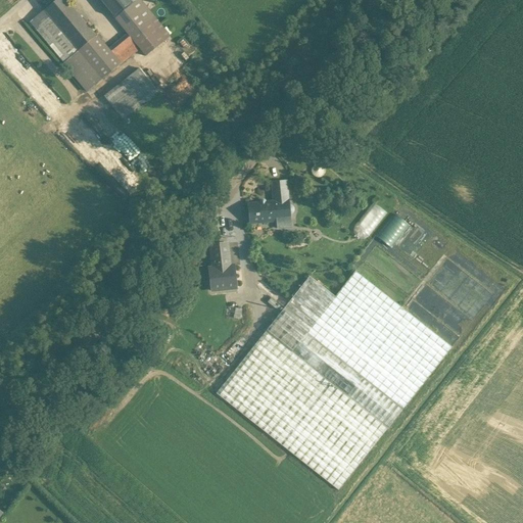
[(67,3),(64,0),(56,0),(44,11),(78,52),(90,41),(95,37),(67,3)]
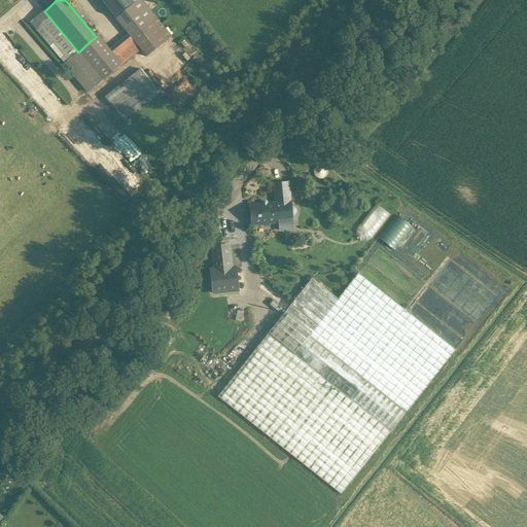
[(110,0),(104,5),(129,35),(135,43),(161,24),(140,0),(110,0)]
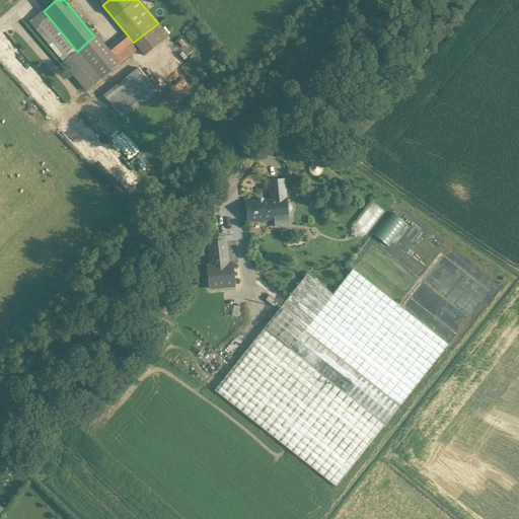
[(77,52),(44,11),(29,22),(72,72),(84,61),(77,52)]
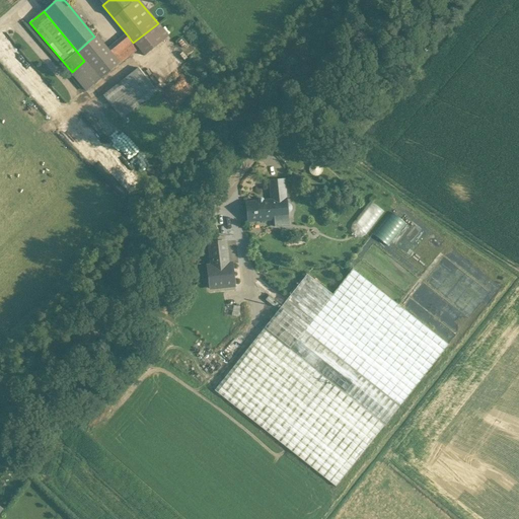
[(158,23),(133,43),(135,44),(144,56),(168,36),(158,23)]
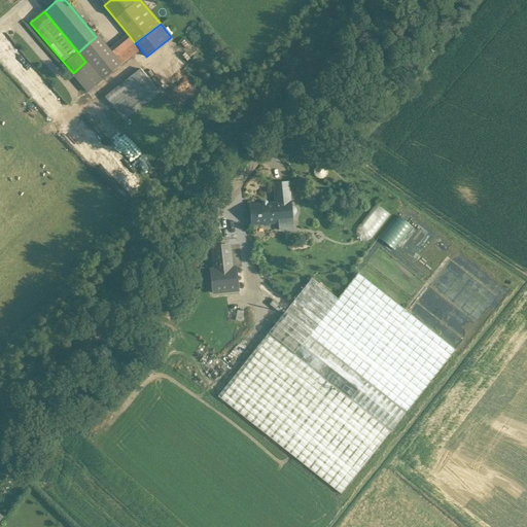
[(144,186),(2,30),(0,31),(0,67),(126,205),(144,186)]
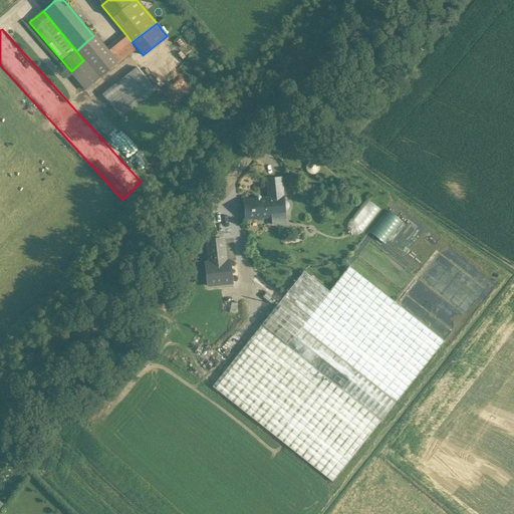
[(88,40),(76,51),(83,60),(95,74),(101,69),(132,45),(134,43),(132,42),(125,34),(100,54),(88,40)]
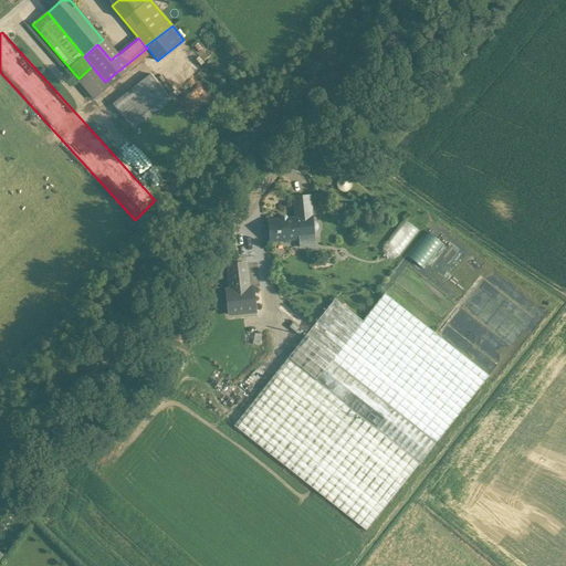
[(145,50),(112,76),(116,82),(149,54),(145,50)]
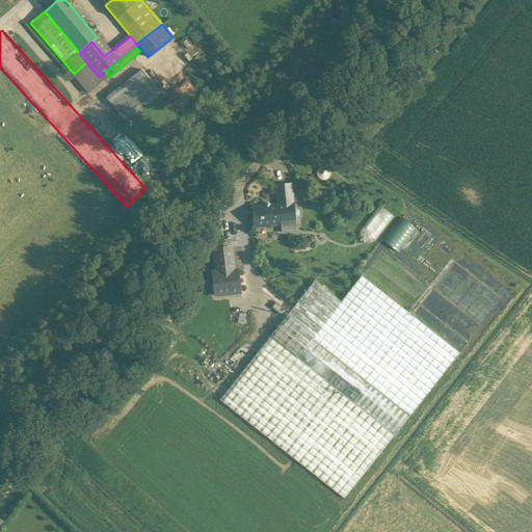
[(139,69),(101,100),(121,125),(159,94),(139,69)]
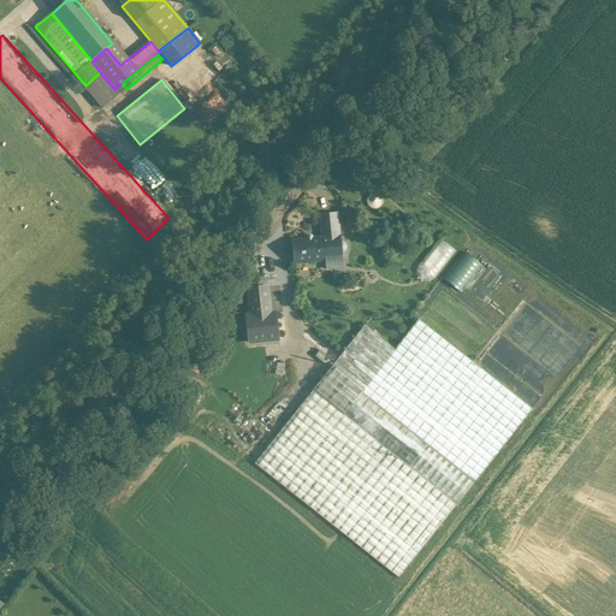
[(126,89),(122,83),(114,89),(119,95),(126,89)]
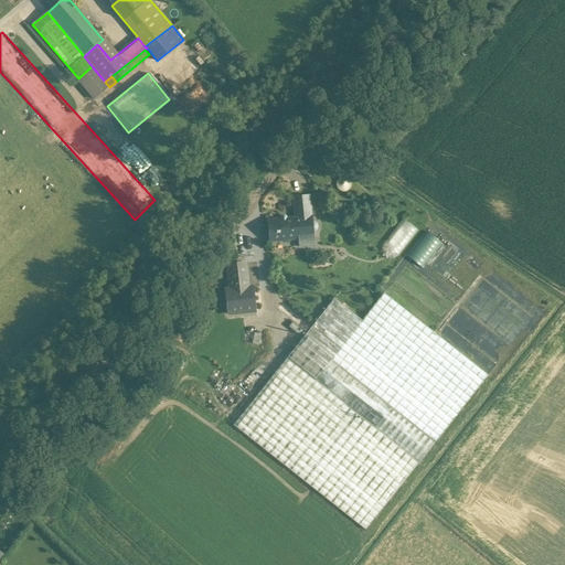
[(296,219),(268,221),(270,242),(299,238),(299,237),(313,236),(312,233),(315,232),(317,231),(317,228),(318,226),(317,224),(316,223),(313,222),(311,222),(309,196),(294,199),(296,219)]
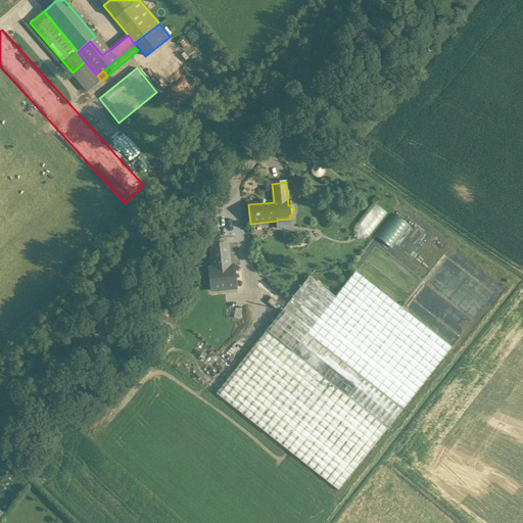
[(374,206),(358,228),(369,236),(385,216),(374,206)]
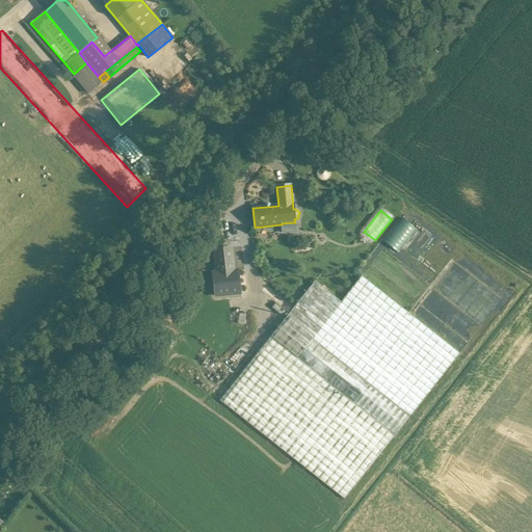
[(381,241),(397,251),(415,229),(399,217),(381,241)]
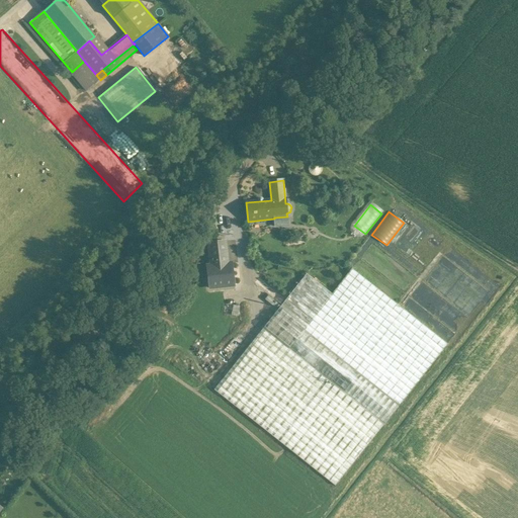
[(225,242),(208,243),(211,266),(228,264),(225,242)]
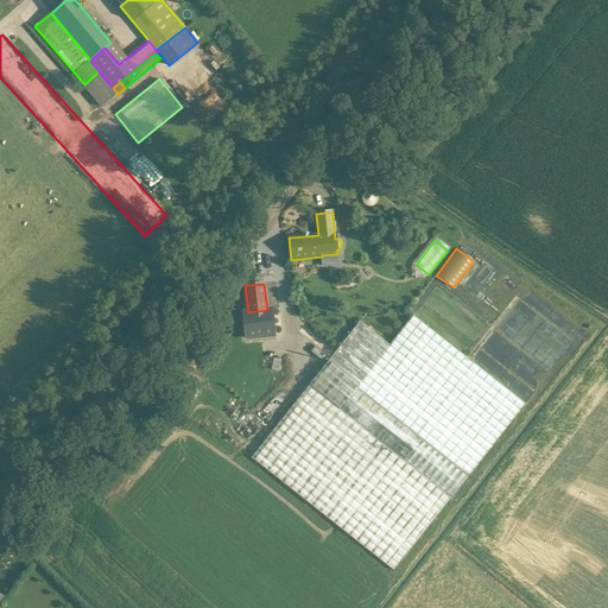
[(248,312),(244,312),(246,339),(274,335),(272,310),(267,310),(248,312)]
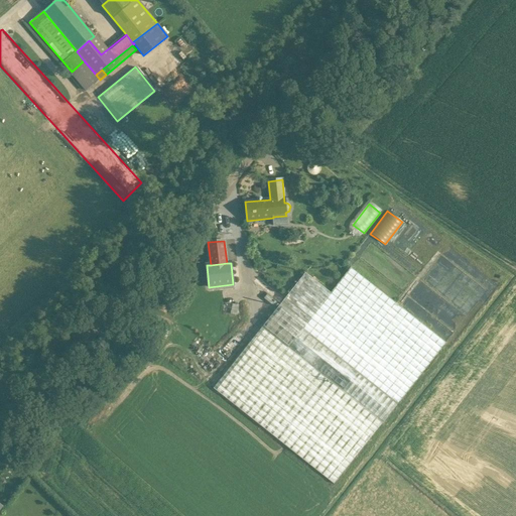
[(351,268),(331,293),(305,273),(281,304),(306,324),(287,348),(383,423),(445,344),(351,268)]
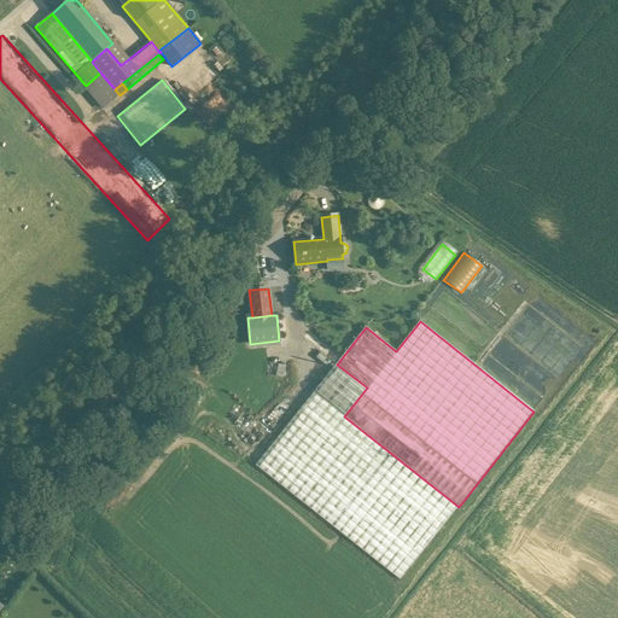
[(274,375),(284,375),(285,363),(274,363),(274,375)]
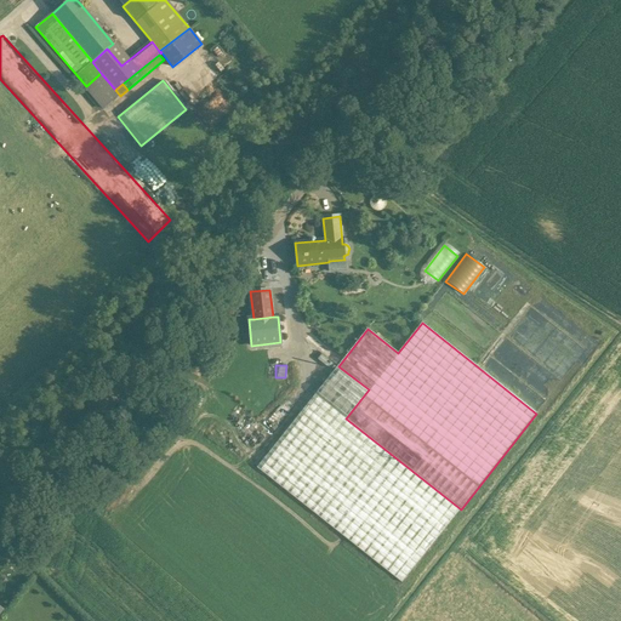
[(339,366),(315,394),(346,419),(369,389),(339,366)]
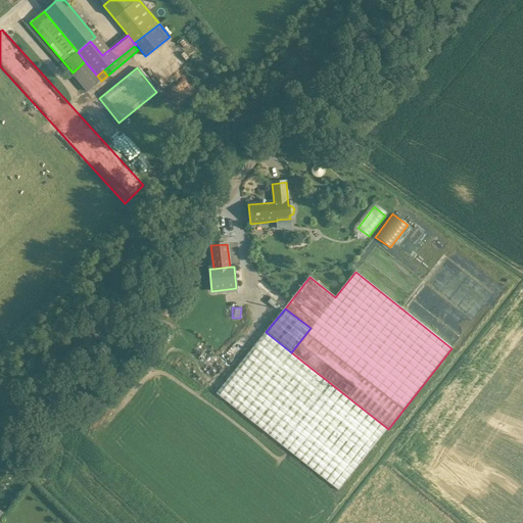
[(388,429),(291,352),(266,332),(217,394),(338,491),(388,429)]
